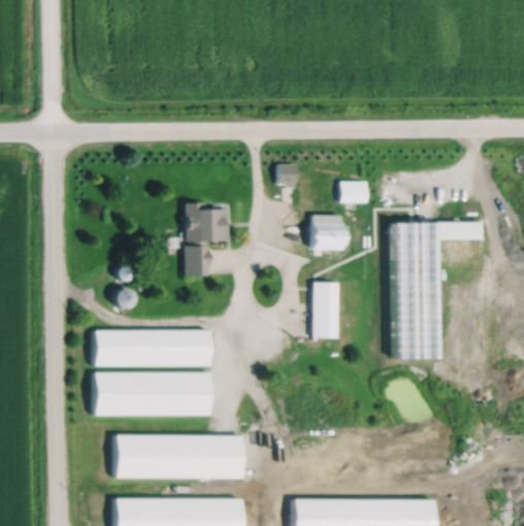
[(280,166),(280,186),(288,186),(288,190),(297,190),(298,166),(280,166)]
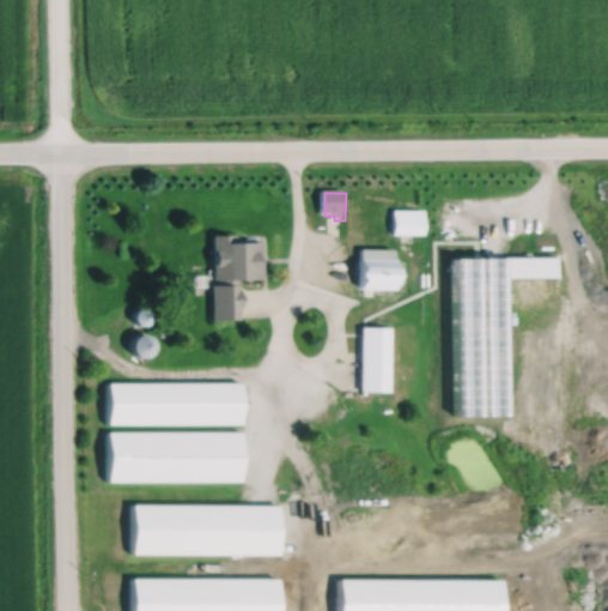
[(397,212),(396,237),(429,237),(429,213),(397,212)]
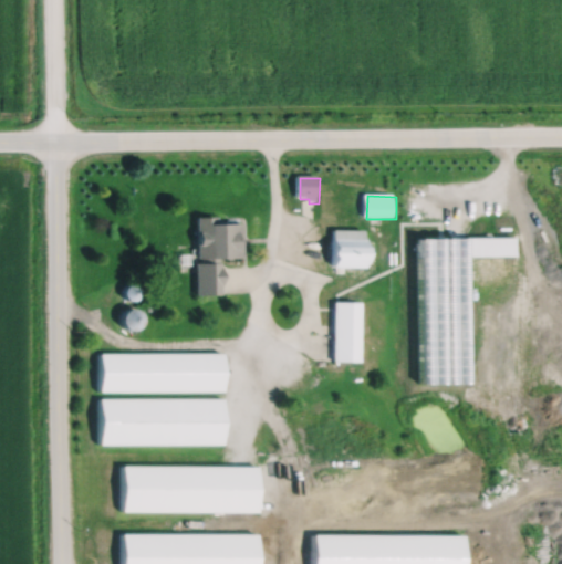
[(200,220),(200,232),(201,232),(201,242),(200,242),(200,257),(204,257),(204,262),(198,262),(199,294),(224,294),(224,285),(225,285),(225,265),(224,265),(224,262),(221,262),(221,258),(246,258),(246,226),(218,227),(218,219),(200,220)]
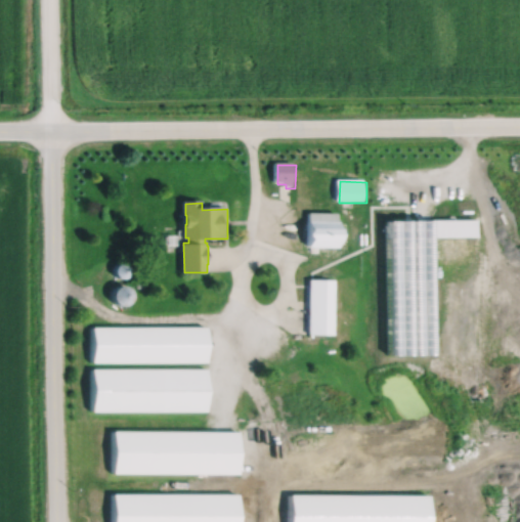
[(311,215),(310,246),(340,246),(341,215),(311,215)]
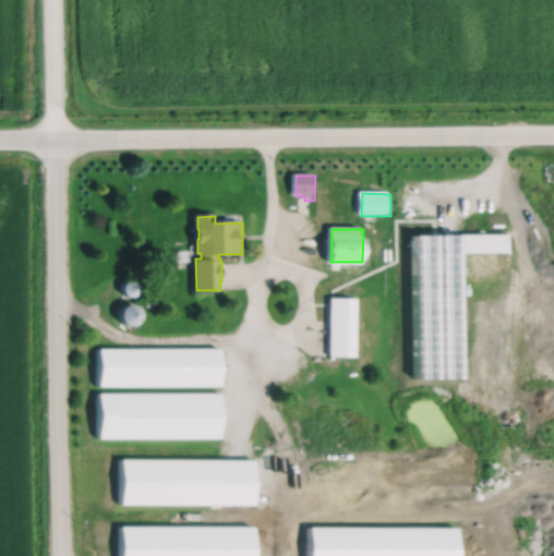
[(413,232),(414,378),(461,378),(460,251),(460,233),(460,231),(413,232)]
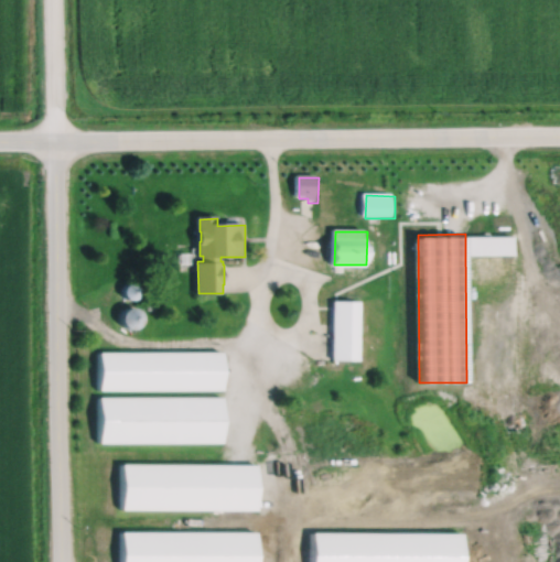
[(465,236),(514,235),(514,254),(465,254),(465,236)]
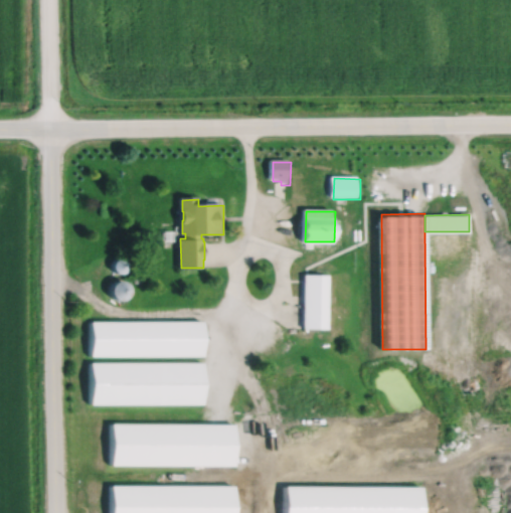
[(118,260),(117,261),(115,263),(114,265),(114,267),(115,269),(116,271),(117,273),(119,274),(121,274),(123,274),(125,274),(127,272),(129,271),(129,269),(130,266),(129,264),(128,262),(127,261),(125,260),(123,259),(120,259),(118,260)]
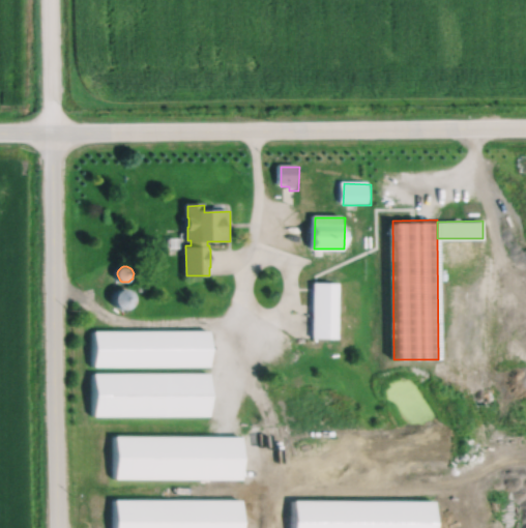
[(315,339),(339,339),(340,283),(316,283),(315,339)]
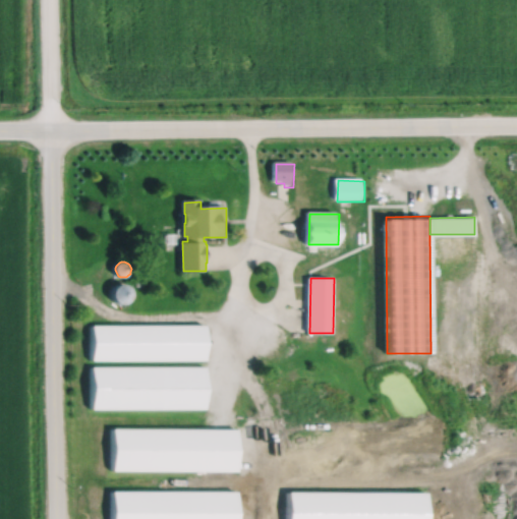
[(119,285),(117,287),(115,289),(114,291),(113,293),(113,295),(114,298),(115,300),(116,302),(118,303),(121,304),(123,304),(126,304),(128,303),(130,301),(131,299),(132,297),(133,295),(132,292),(131,290),(130,288),(128,286),(126,285),(123,285),(121,285),(119,285)]
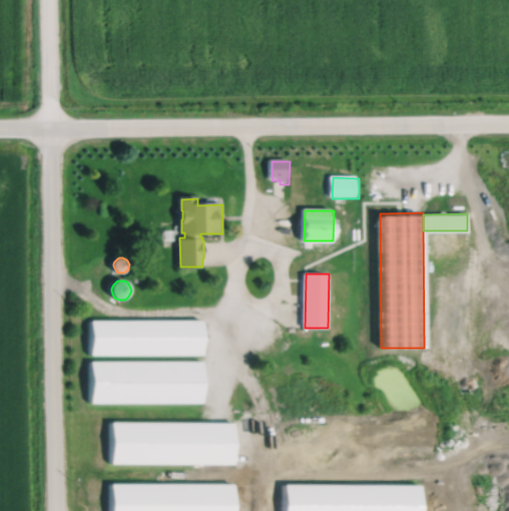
[(92,320),(92,357),(204,357),(204,320),(92,320)]
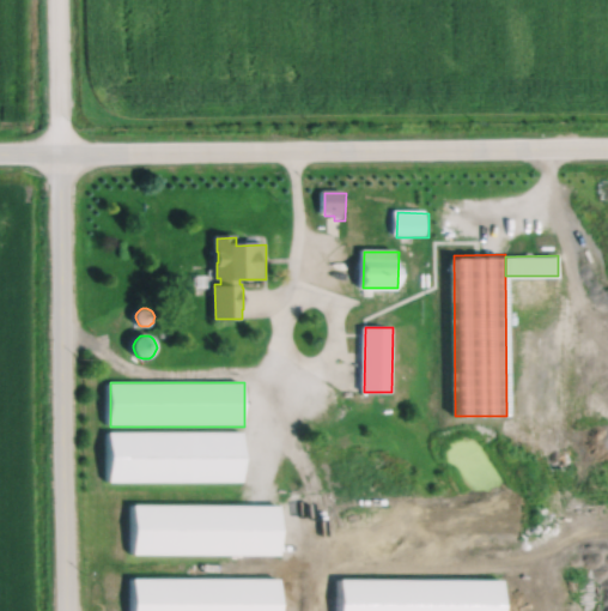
[(110,431),(109,481),(244,481),(244,431),(110,431)]
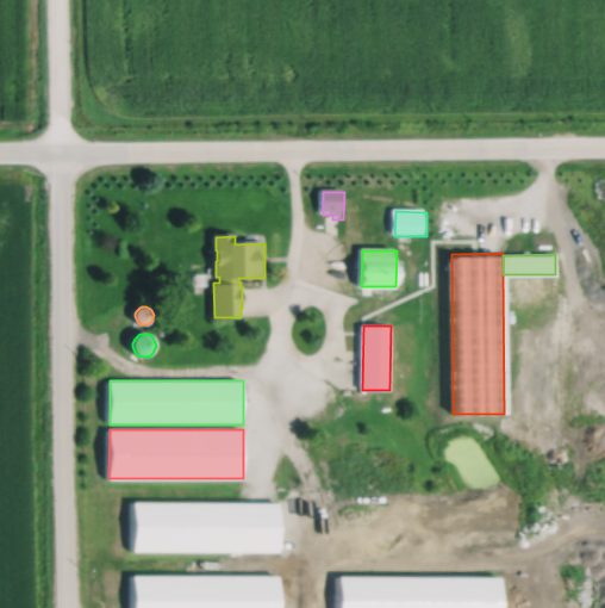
[(135,502),(135,551),(280,552),(280,502),(135,502)]
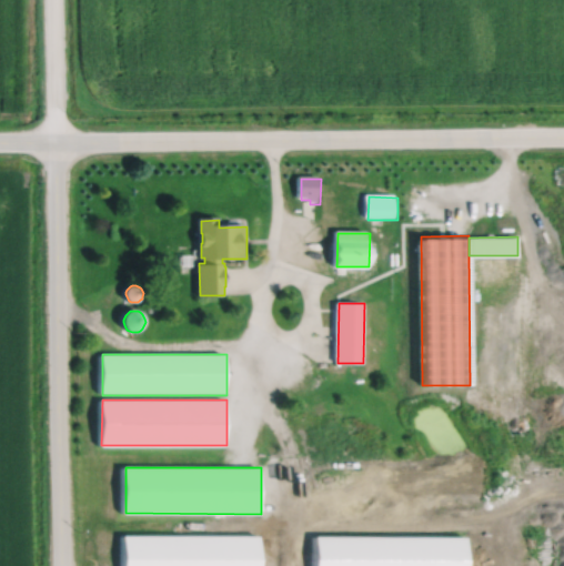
[(124,536),(124,565),(261,565),(261,536),(124,536)]
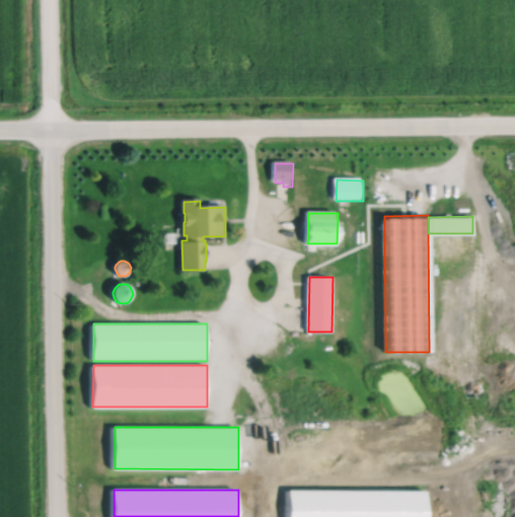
[(289,491),(289,516),(425,516),(425,490),(289,491)]
